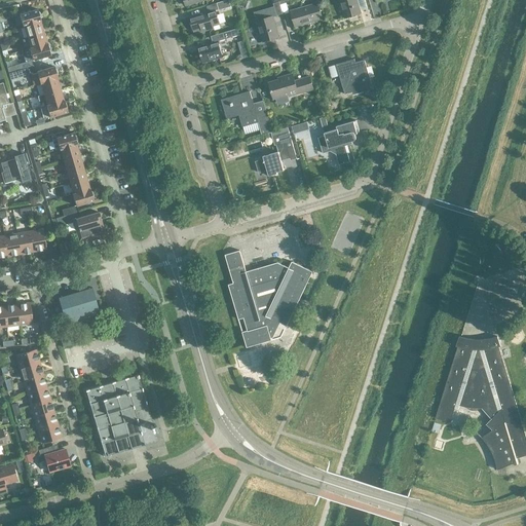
[(230,7),(228,0),(227,0),(217,3),(219,10),(230,7)]
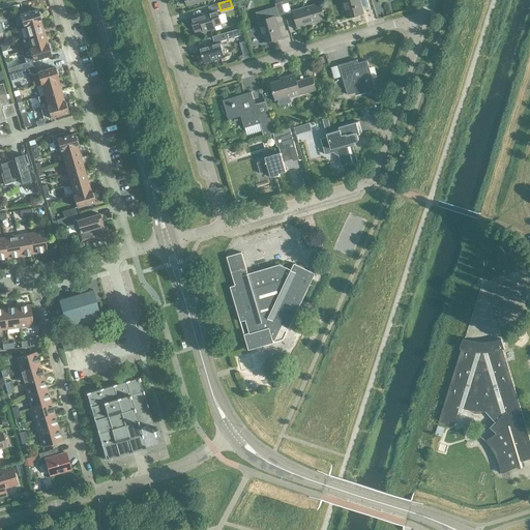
[(285,15),(282,4),(281,1),(278,2),(277,0),(273,0),(270,1),(272,11),(277,10),(278,16),(285,15)]
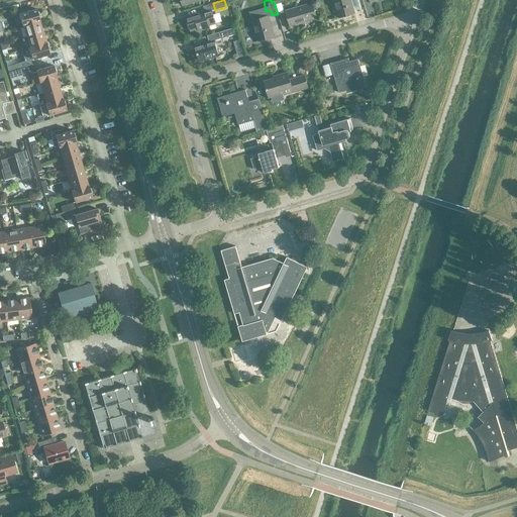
[(333,0),(339,18),(354,13),(350,0),(333,0)]
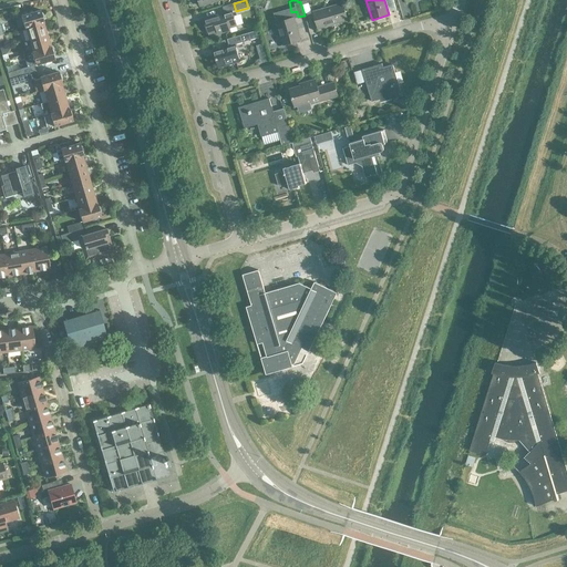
[(318,30),(348,21),(342,3),(313,12),(318,30)]
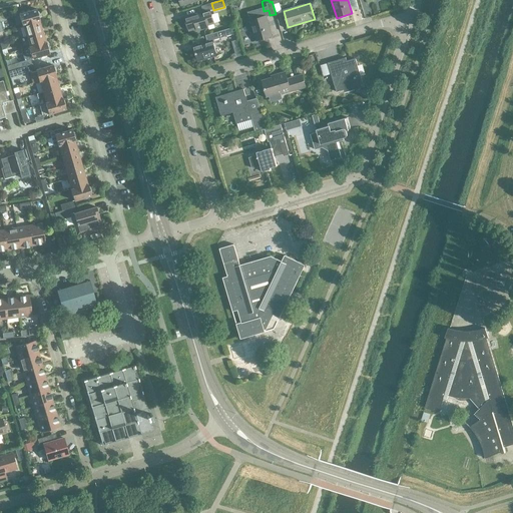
[(22,26),(23,26),(23,25),(39,21),(40,21),(39,19),(40,17),(39,12),(37,11),(36,9),(19,14),(22,26)]
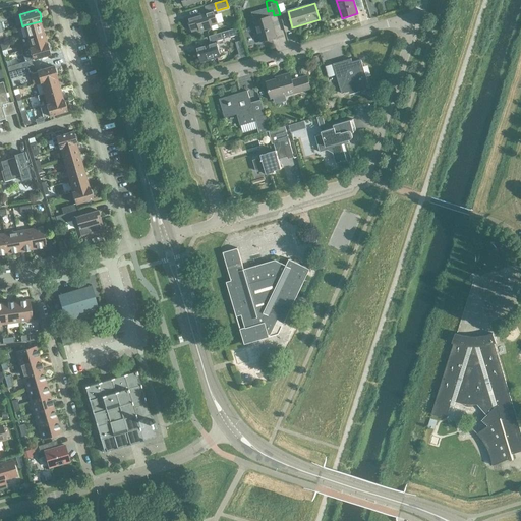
[(214,10),(198,14),(187,17),(191,32),(199,30),(201,31),(201,32),(210,30),(210,29),(211,26),(218,24),(214,10)]
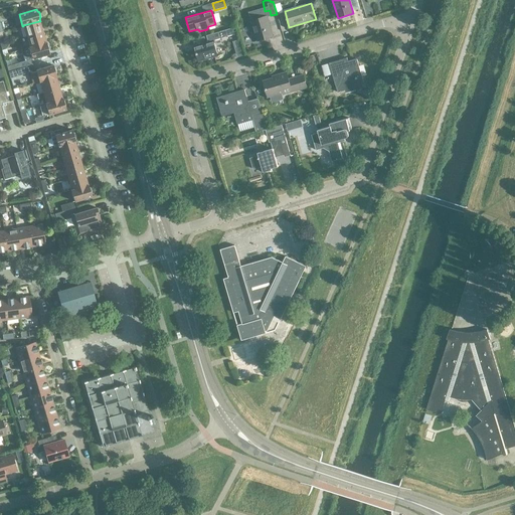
[(273,36),(272,32),(267,16),(251,21),(258,41),(273,36)]
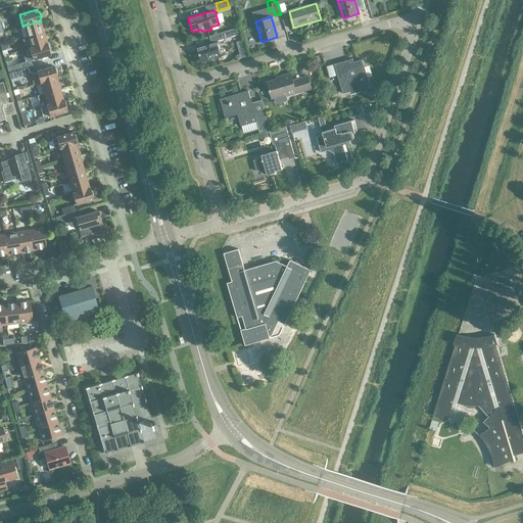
[(24,27),(27,37),(43,33),(40,21),(24,26),(24,27)]
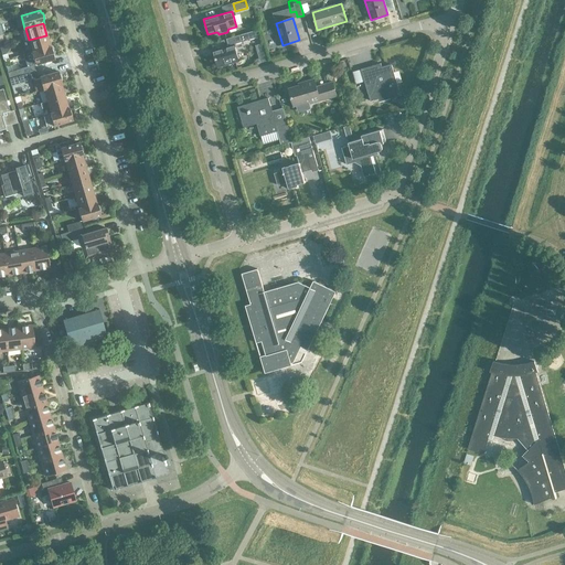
[(234,44),(262,36),(259,30),(226,40),(228,46),(213,51),(217,67),(240,62),(234,44)]
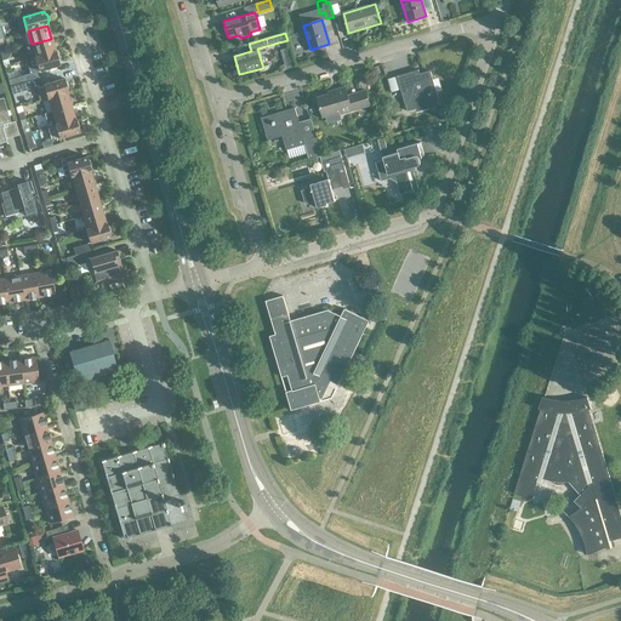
[(32,44),(35,57),(55,51),(51,39),(32,44)]
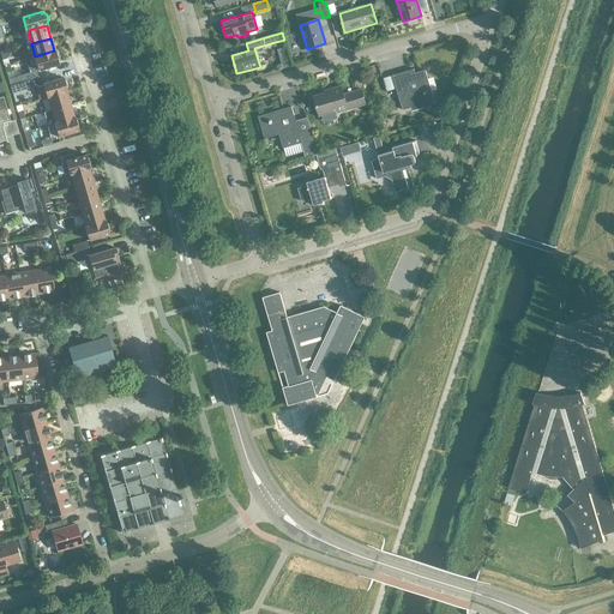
[(35,56),(38,70),(59,65),(59,61),(60,60),(58,54),(56,53),(55,50),(54,50),(35,56)]
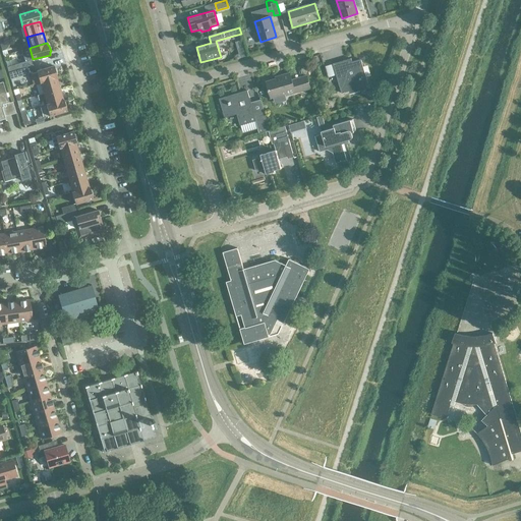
[(244,43),(236,45),(240,58),(247,56),(244,43)]
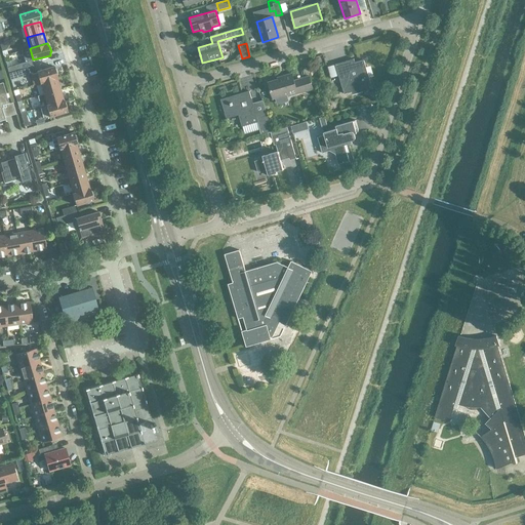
[(345,94),(352,92),(360,89),(360,92),(372,89),(364,59),(349,65),(348,62),(335,65),(345,94)]
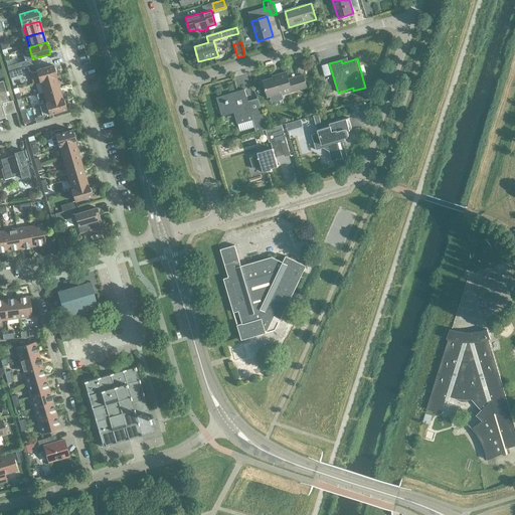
[(18,63),(20,68),(32,65),(30,59),(18,63)]
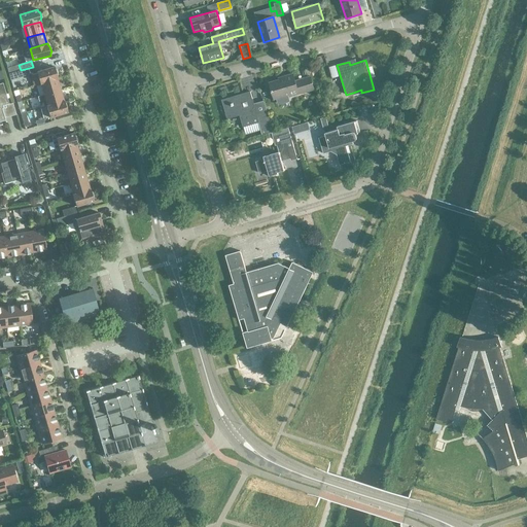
[(33,67),(21,70),(23,76),(35,73),(33,67)]
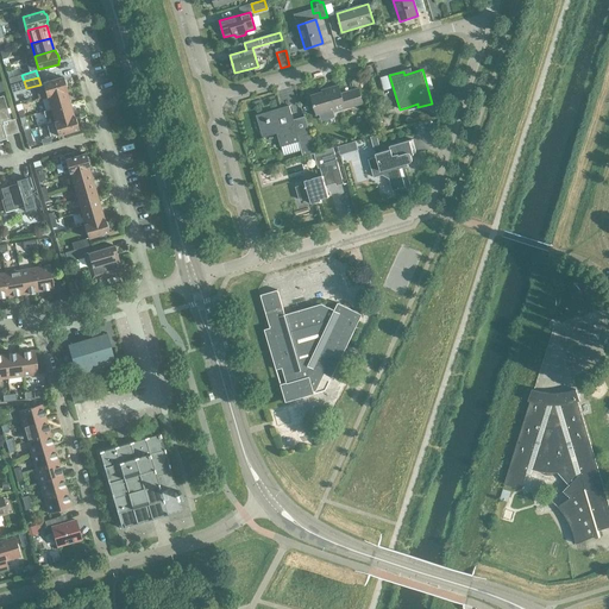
[(46,98),(46,96),(66,90),(66,92),(67,90),(66,88),(67,87),(66,81),(63,80),(63,77),(42,83),(46,98)]
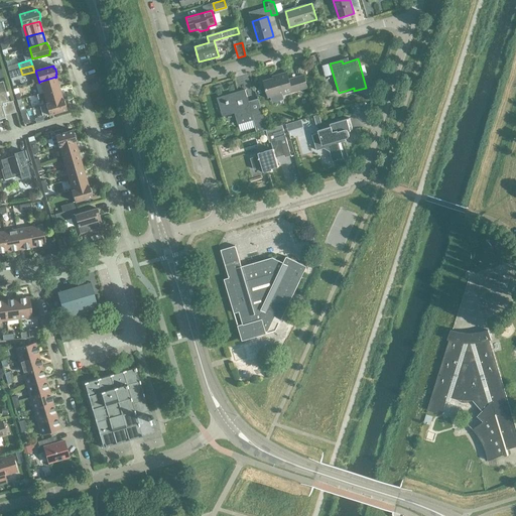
[(278,76),(278,77),(264,82),(268,97),(283,93),(284,95),(307,88),(303,76),(289,80),(287,73),(278,76)]
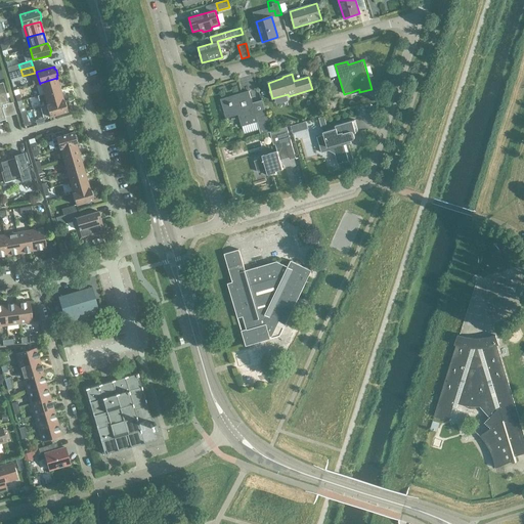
[(40,83),(44,94),(60,89),(56,79),(56,78),(40,83)]
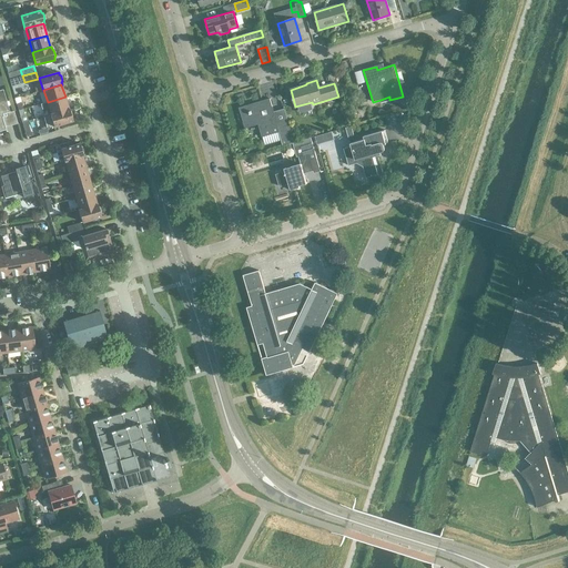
[(3,90),(0,90),(0,131),(7,130),(2,118),(3,117),(3,114),(10,112),(3,90)]
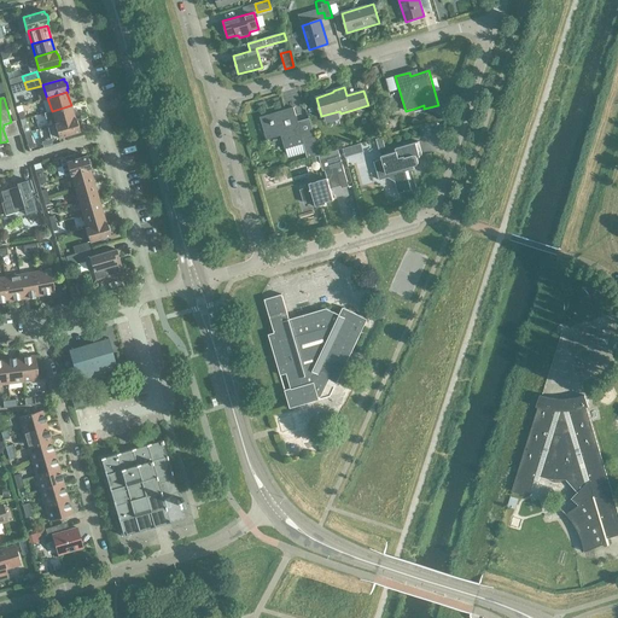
[(44,114),(47,127),(75,118),(71,105),(52,111),(44,114)]
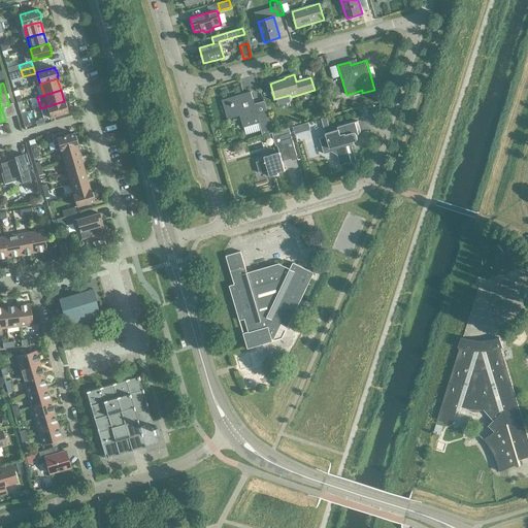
[(252,101),(253,99),(251,92),(222,100),(227,118),(238,114),(242,117),(245,127),(260,123),(254,103),(253,103),(252,101)]
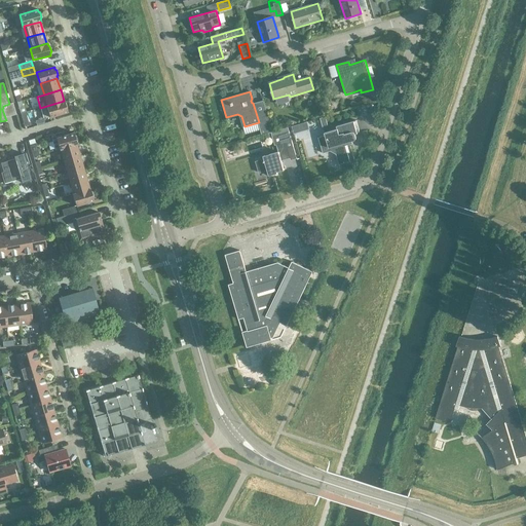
[(44,119),(49,117),(68,112),(67,110),(68,108),(67,104),(65,103),(64,101),(40,108),(44,119)]
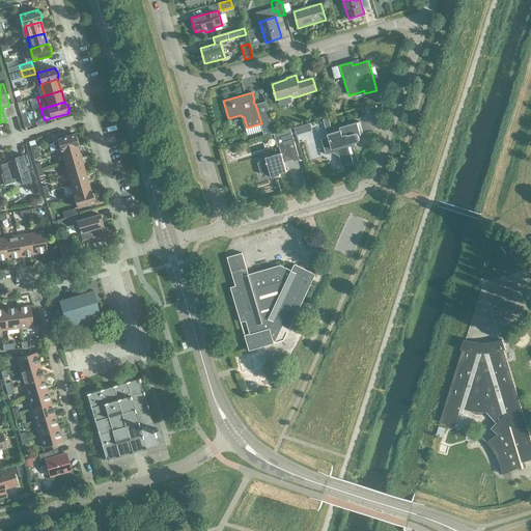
[(21,115),(24,128),(30,126),(27,113),(21,115)]
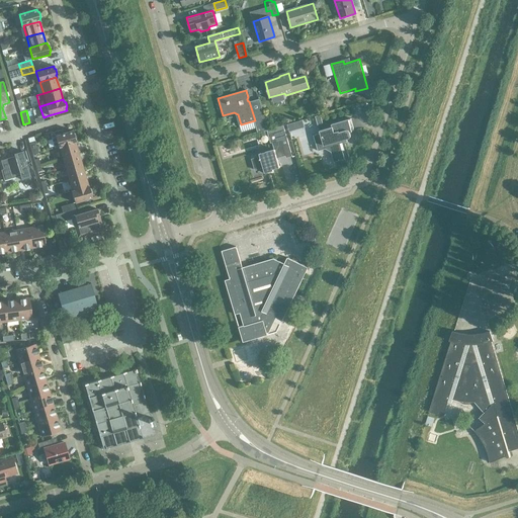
[(348,120),(351,119),(331,124),(332,127),(319,132),(320,134),(314,136),(318,151),(325,149),(331,153),(334,163),(344,160),(342,152),(344,151),(342,144),(344,143),(344,141),(348,139),(349,139),(350,138),(350,137),(350,136),(349,133),(352,133),(351,130),(353,128),(353,127),(351,128),(348,120)]
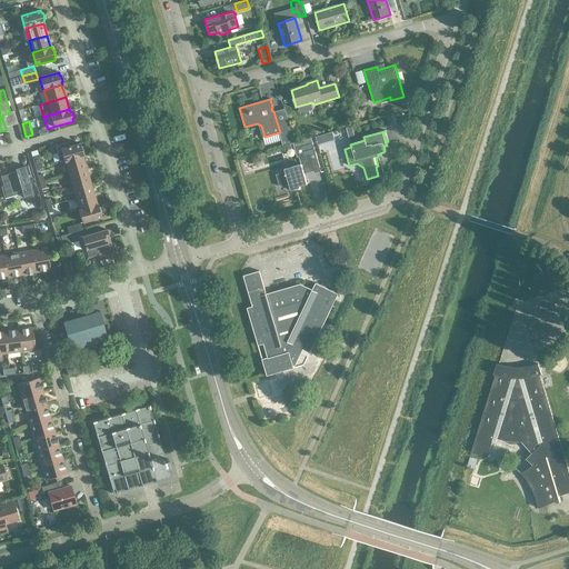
[(293,137),(281,140),(283,147),(295,143),(293,137)]
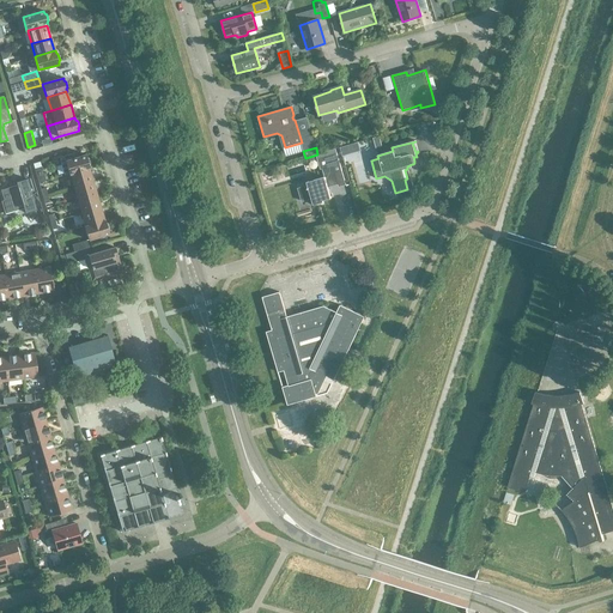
[(320,170),(322,169),(325,177),(307,182),(308,186),(297,189),(302,201),(311,199),(313,205),(323,202),(323,201),(331,199),(328,188),(338,184),(334,174),(343,171),(337,153),(317,159),(320,170)]
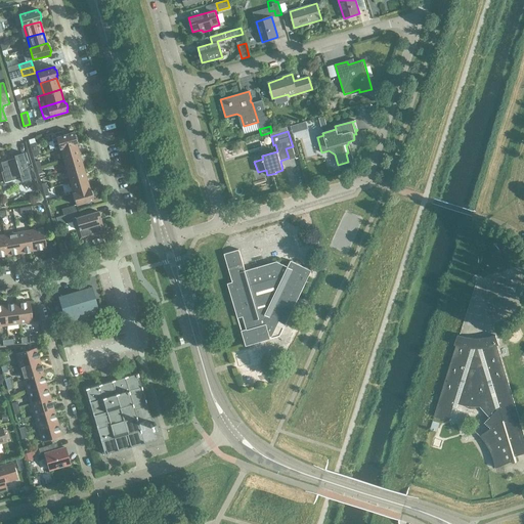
[(59,149),(59,148),(76,144),(77,144),(76,142),(77,140),(76,135),(74,134),(74,132),(62,136),(60,132),(50,135),(51,135),(55,149),(54,149),(55,150),(59,149)]
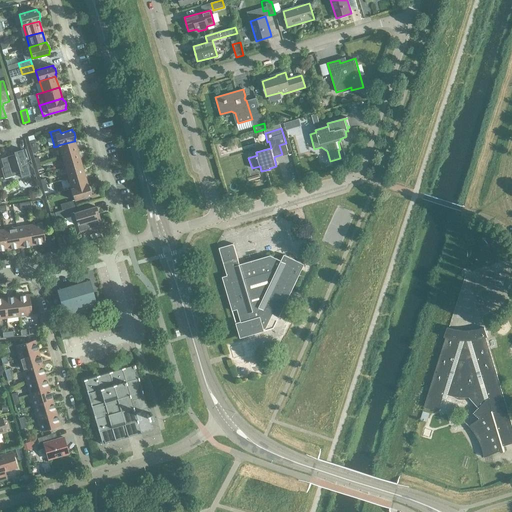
[(35,139),(29,141),(32,153),(38,151),(35,139)]
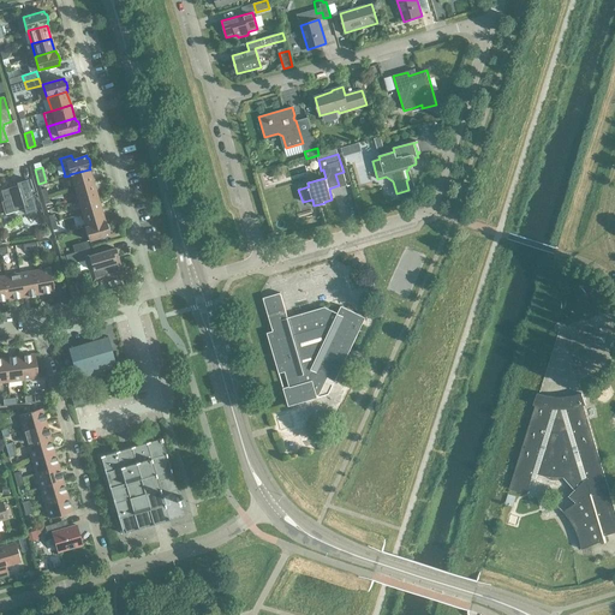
[(73,187),(94,183),(89,169),(70,174),(70,175),(73,187)]
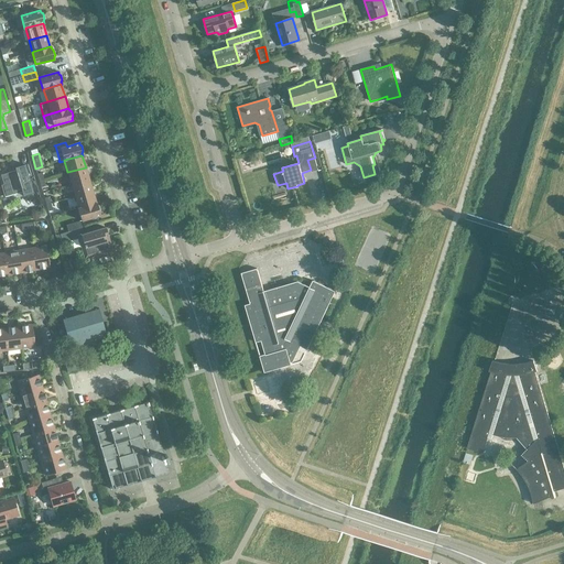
[(15,171),(1,175),(3,185),(1,185),(4,197),(22,192),(23,196),(33,193),(25,165),(15,169),(15,171)]
